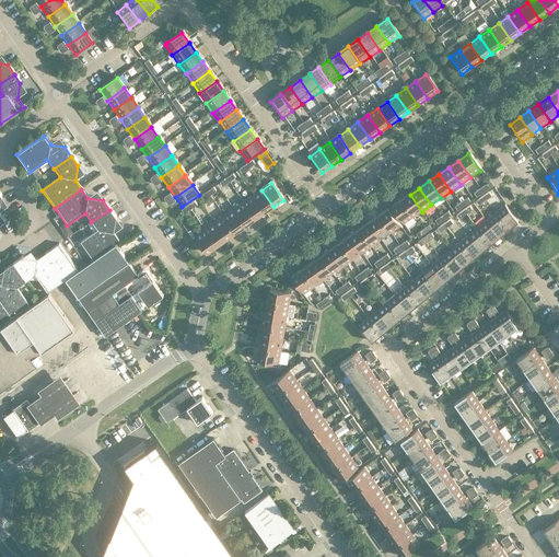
[(274,207),(261,190),(252,197),(264,215),(274,207)]
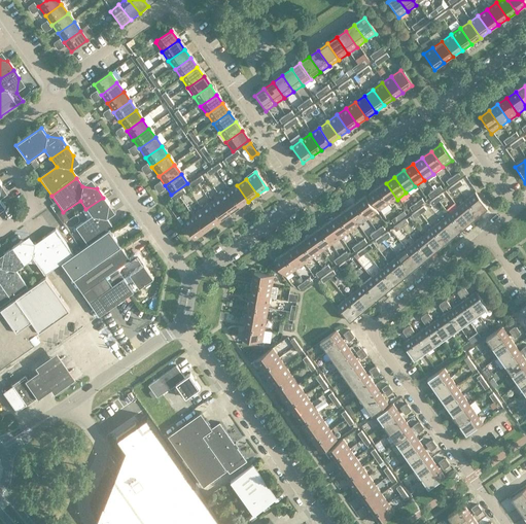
[(397,200),(386,183),(377,189),(388,206),(397,200)]
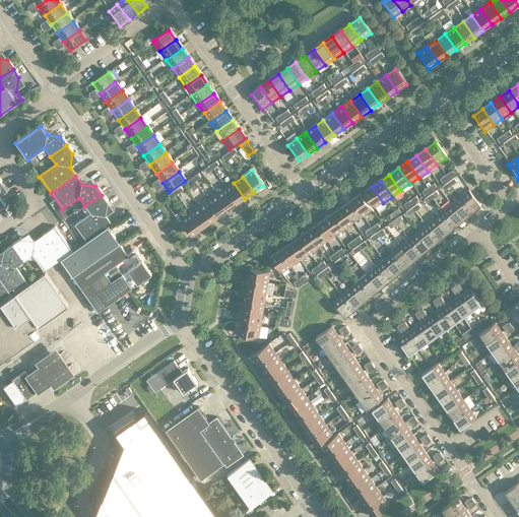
[(245,199),(234,183),(224,189),(236,205),(245,199)]
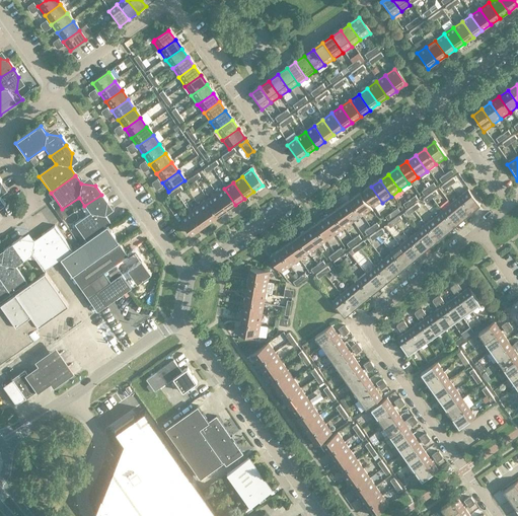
[(382,203),(371,187),(362,193),(373,209),(382,203)]
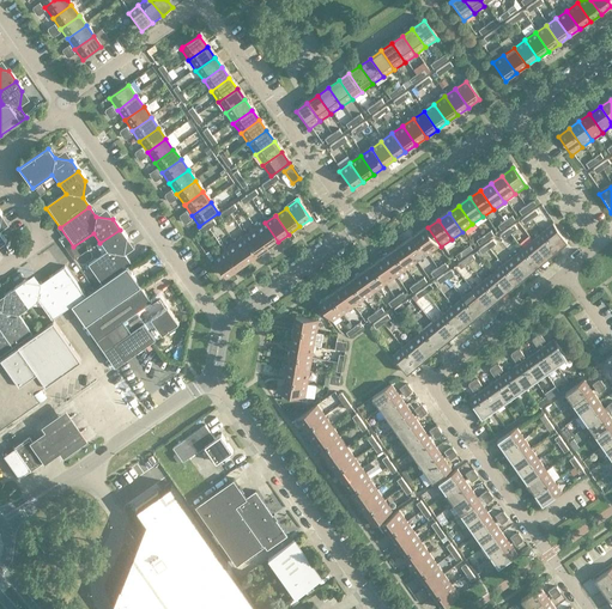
[(278,242),(265,223),(254,230),(267,249),(278,242)]
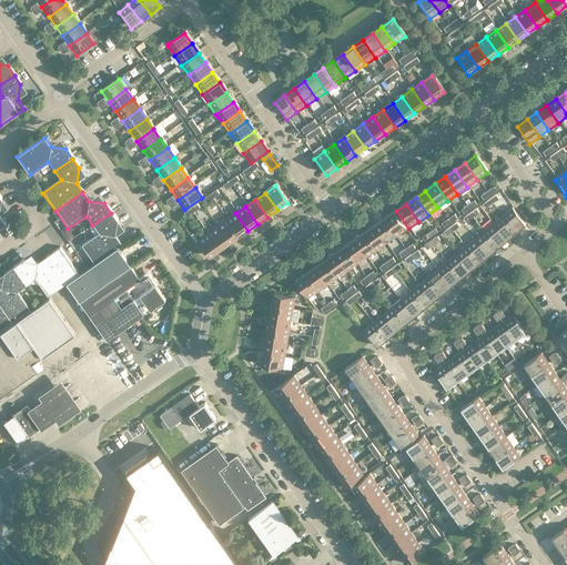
[(525,226),(512,210),(502,218),(515,234),(525,226)]
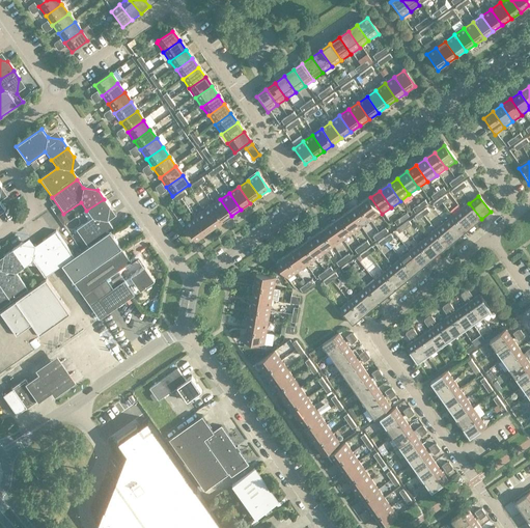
[(92,219),(76,231),(88,248),(110,233),(113,230),(107,222),(110,207),(104,199),(86,211),(92,219)]
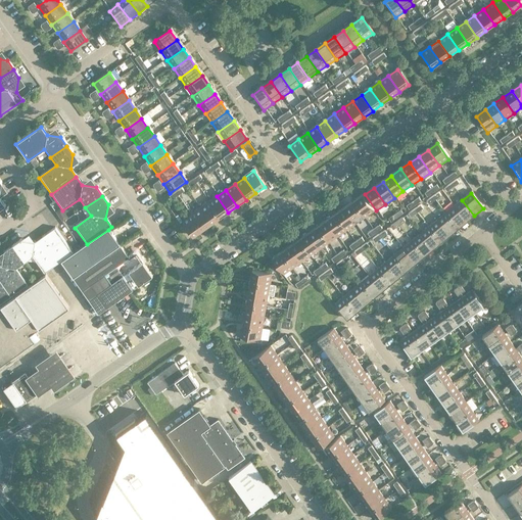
[(228,213),(217,196),(208,203),(220,219),(228,213)]
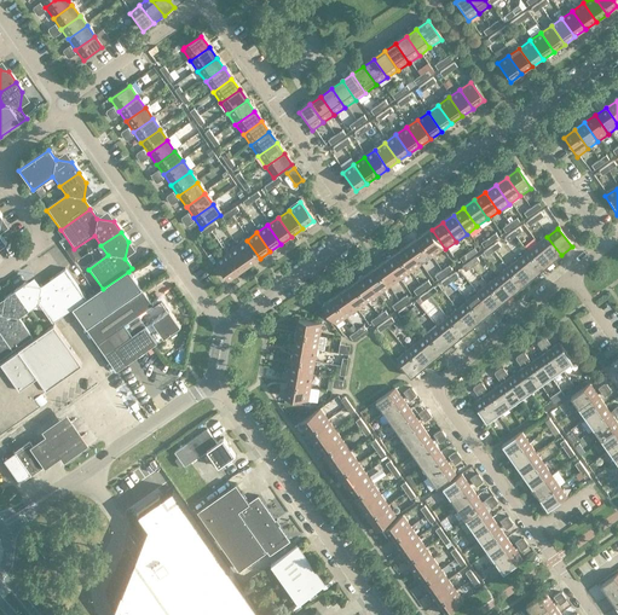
[(442,251),(428,232),(417,241),(431,259),(442,251)]
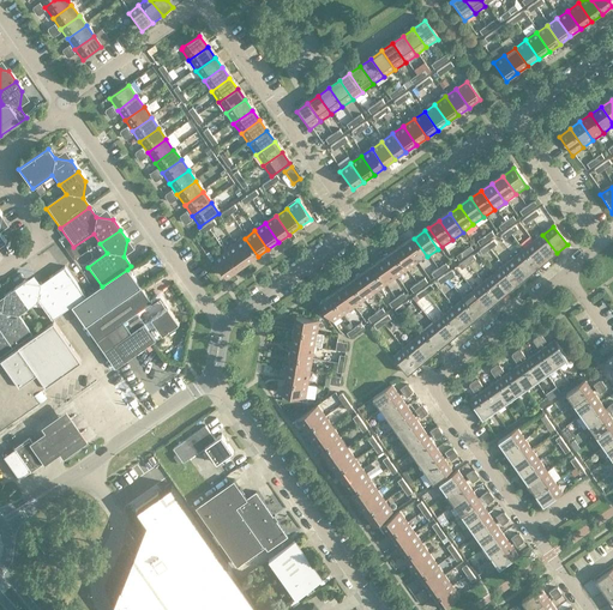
[(557,253),(542,235),(533,243),(547,261),(557,253)]
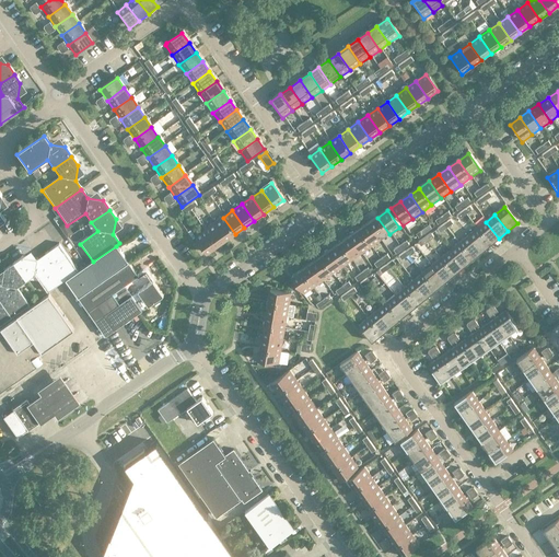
[(235,234),(223,218),(213,224),(225,242),(235,234)]
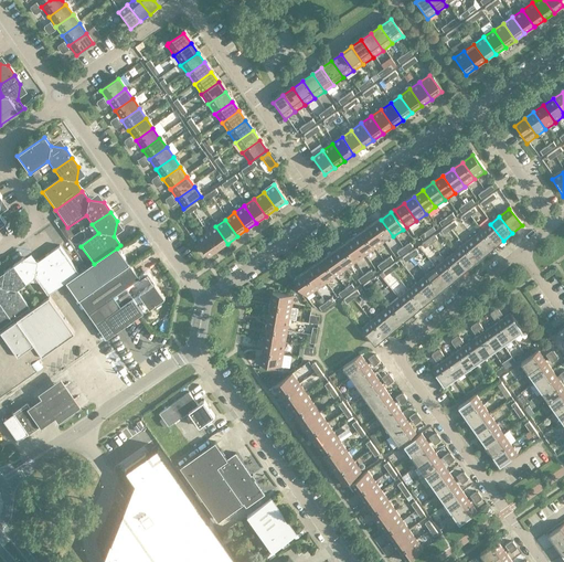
[(393,236),(381,220),(371,226),(383,244),(393,236)]
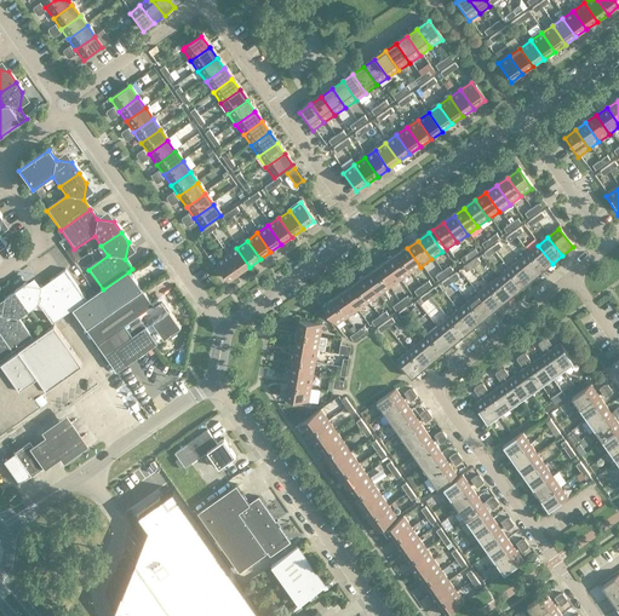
[(552,264),(538,246),(527,254),(542,272),(552,264)]
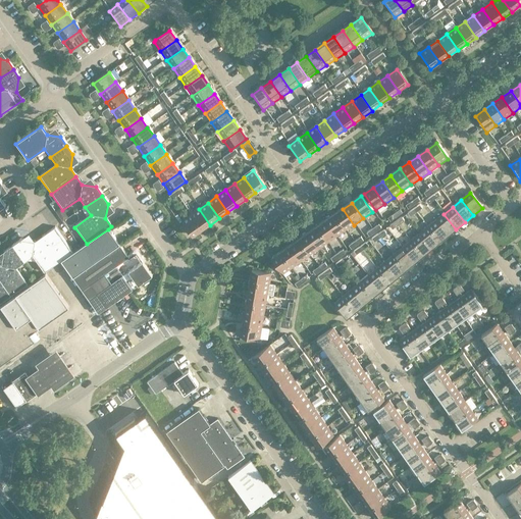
[(210,225),(199,209),(190,215),(201,231),(210,225)]
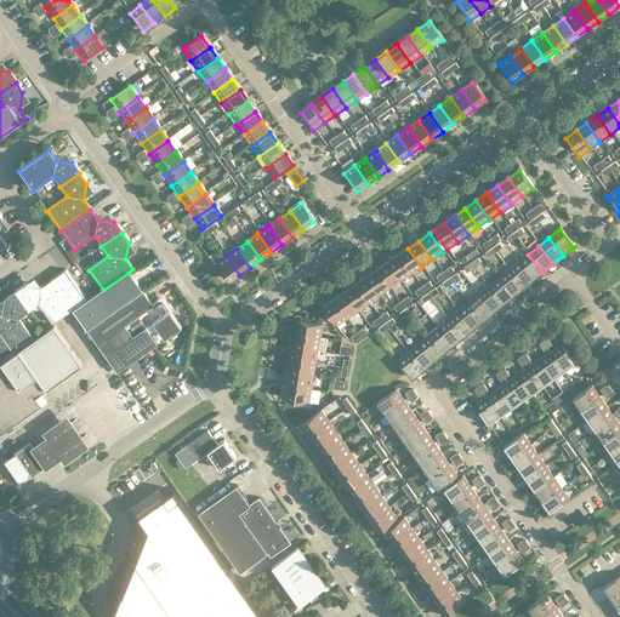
[(421,268),(408,249),(397,256),(410,275),(421,268)]
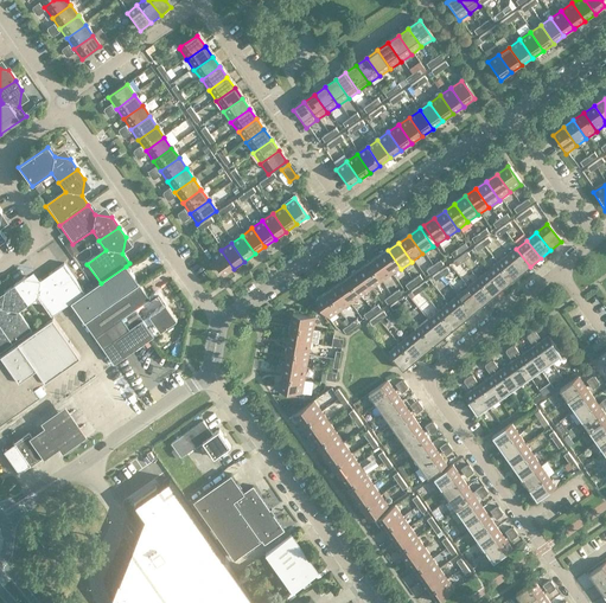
[(530,267),(516,249),(506,257),(521,275),(530,267)]
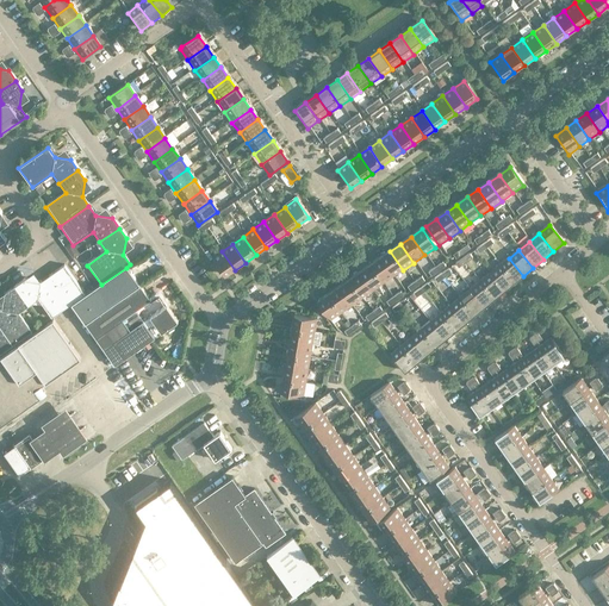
[(235,270),(222,251),(211,260),(224,277),(235,270)]
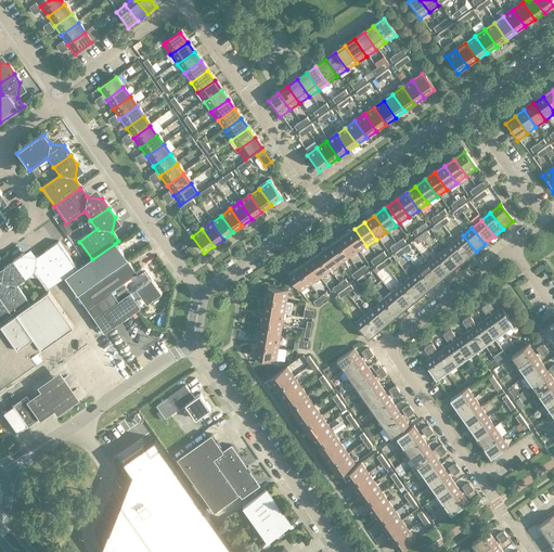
[(366,246),(355,229),(345,235),(358,253),(366,246)]
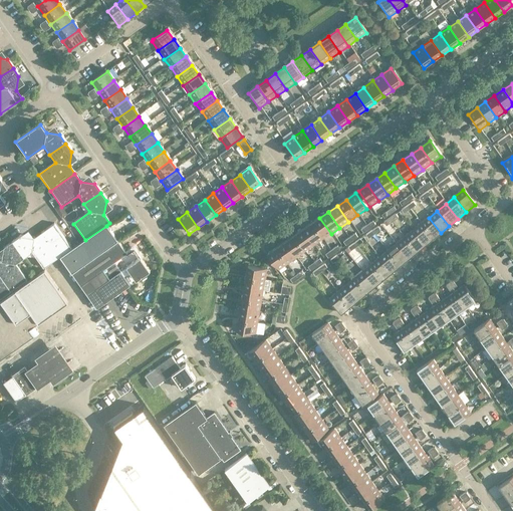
[(331,234),(319,218),(311,225),(322,240),(331,234)]
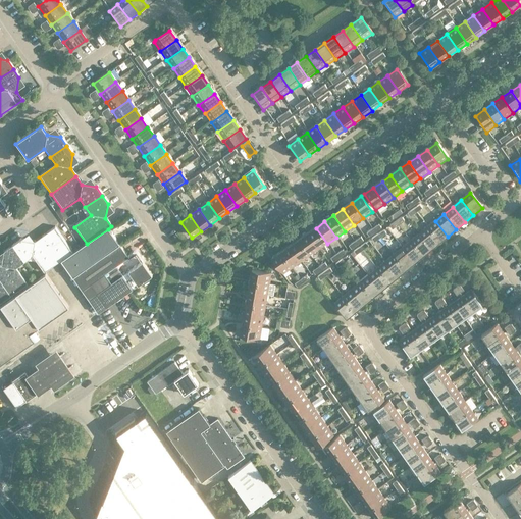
[(448,237),(435,221),(427,228),(439,244),(448,237)]
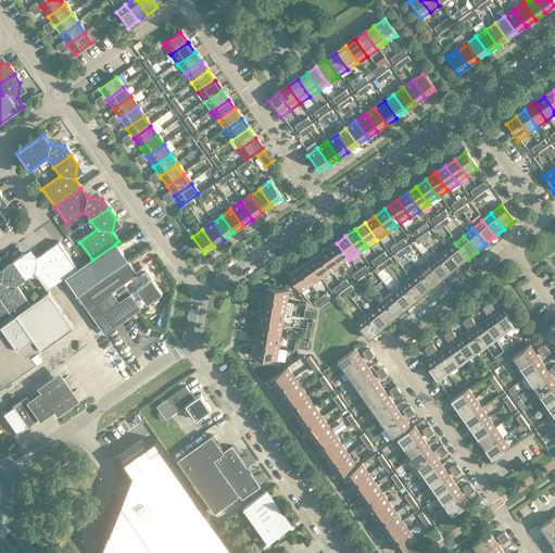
[(349,260),(337,243),(327,250),(339,266),(349,260)]
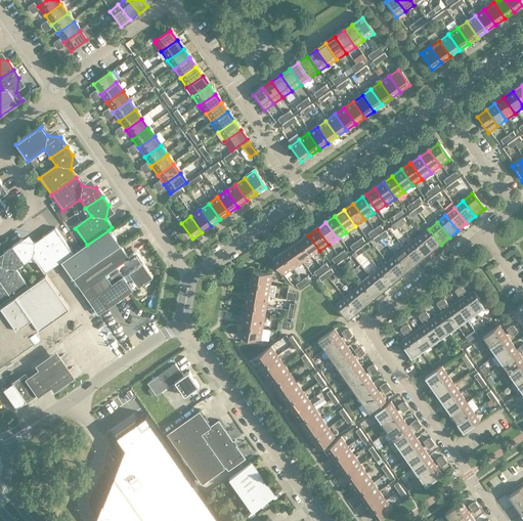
[(441,245),(429,229),(420,236),(432,251),(441,245)]
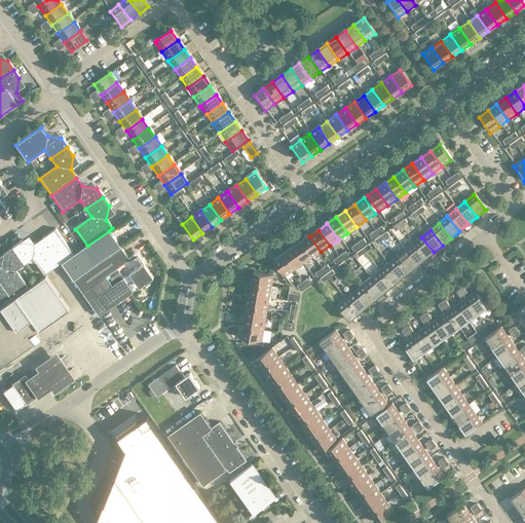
[(21,243),(11,249),(24,265),(32,259),(44,276),(61,264),(72,256),(54,231),(34,245),(21,243)]
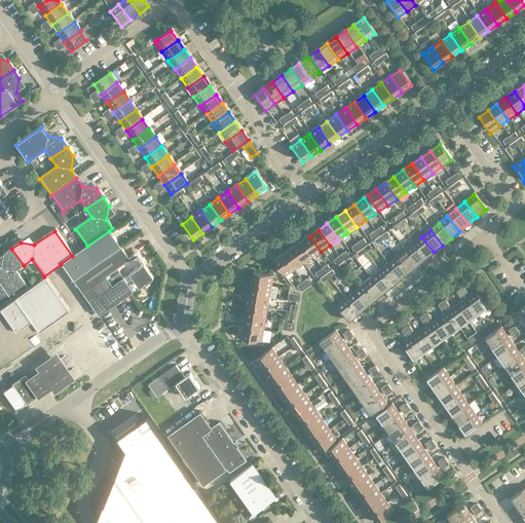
[(120,248),(109,231),(87,246),(72,256),(61,264),(73,282),(120,249),(120,248)]
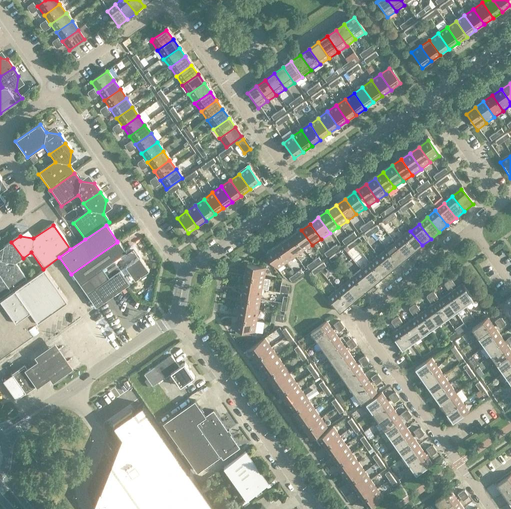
[(312,245),(301,230),(292,236),(303,252),(312,245)]
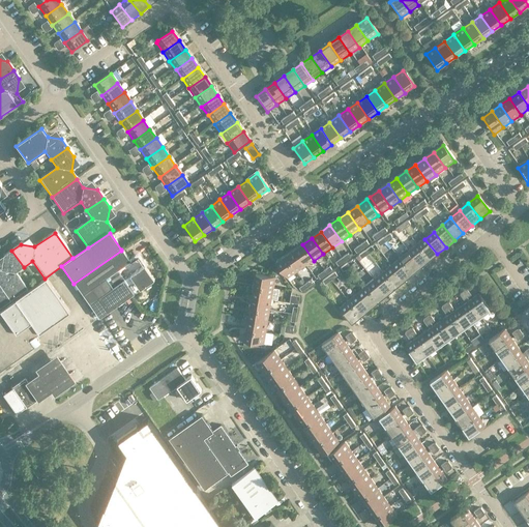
[(437,254),(424,239),(416,246),(429,261),(437,254)]
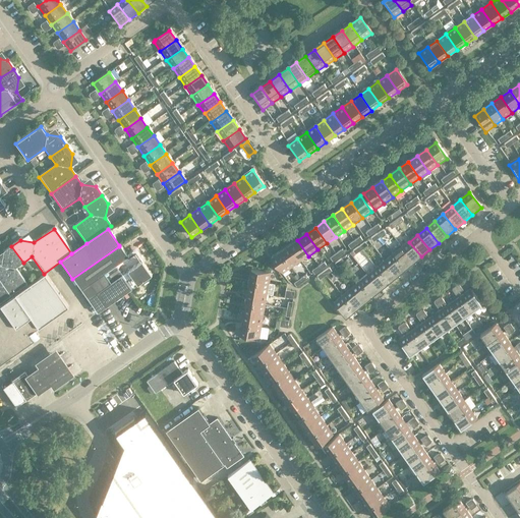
[(308,256),(297,240),(288,246),(299,263),(308,256)]
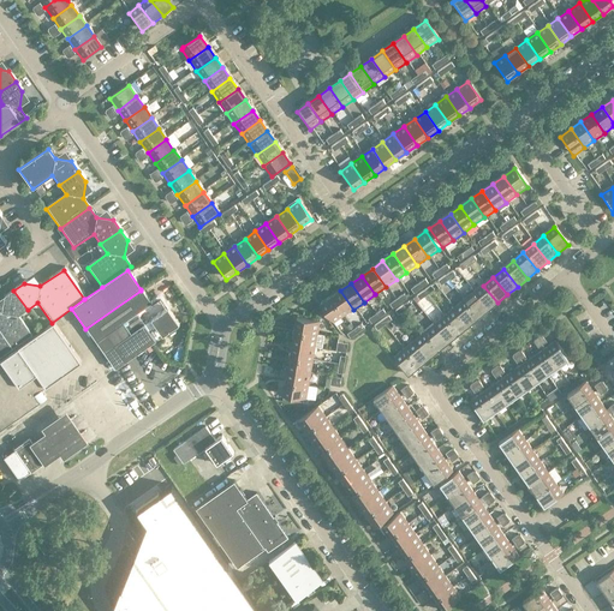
[(498,303),(483,286),(474,293),(488,311),(498,303)]
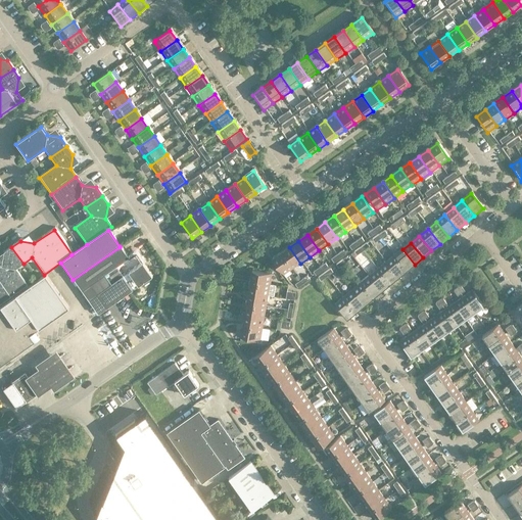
[(1,267),(0,267),(0,283),(10,298),(27,286),(15,270),(24,264),(11,247),(3,253),(1,267)]
